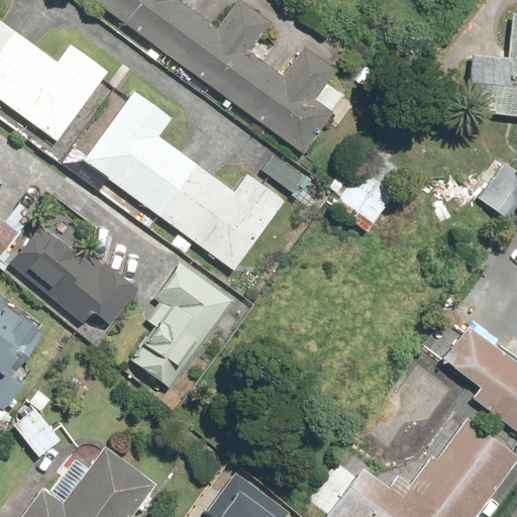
[(322,85),(337,64),(305,41),(283,74),(245,47),(268,15),(246,0),(232,0),(215,24),(180,0),(84,0),(301,151),(329,112),(339,97),(322,85)]
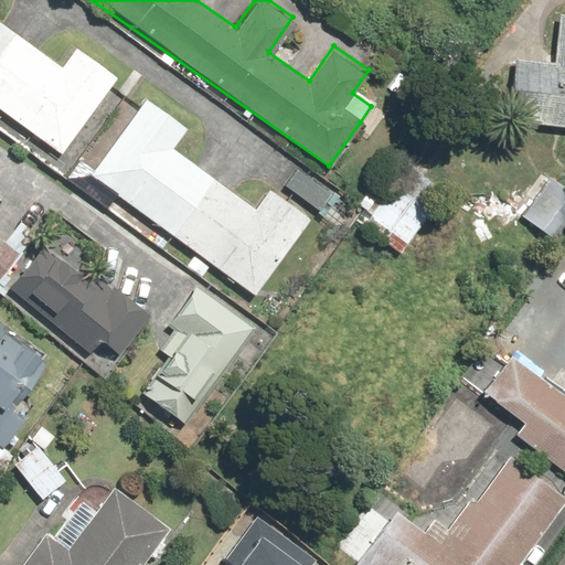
[(564,13),(556,13),(551,62),(513,57),(507,124),(564,129),(564,13)]
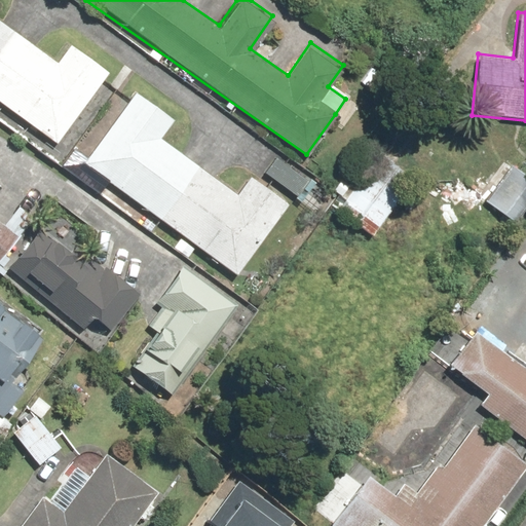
[(52,68),(0,27),(0,106),(54,148),(111,74),(71,43),(52,68)]
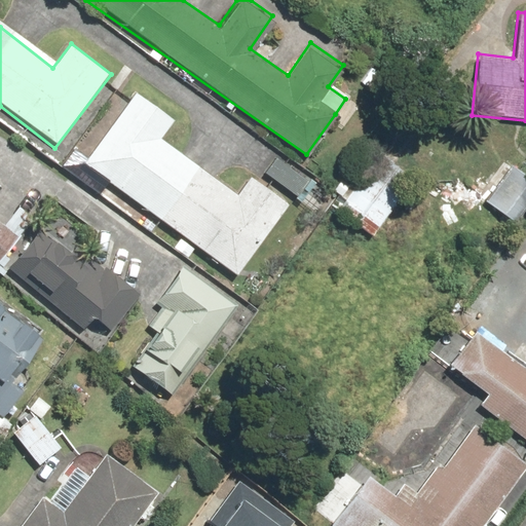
[(238,193),(161,136),(173,120),(136,92),(83,163),(237,277),(290,207),(250,178),(238,193)]
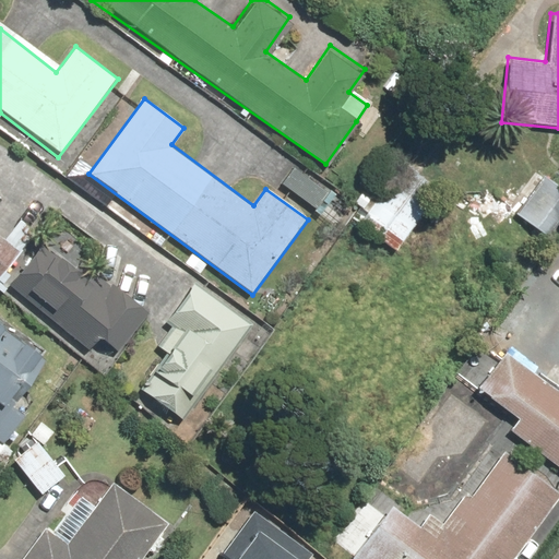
[(406,163),(356,223),(392,252),(442,192),(406,163)]
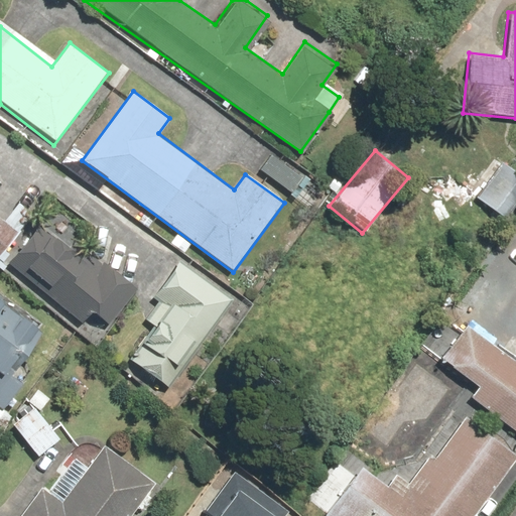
[(515,171),(501,159),(472,195),(500,218),(515,199),(515,171)]
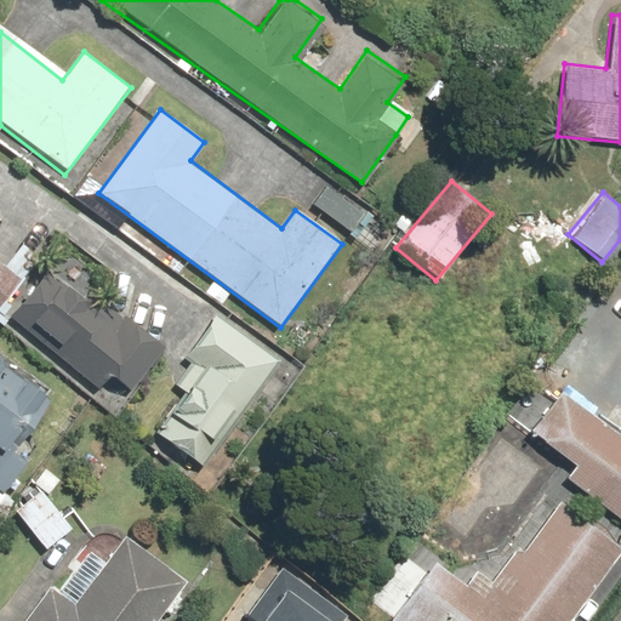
[(0,265),(0,308),(22,284),(0,265)]
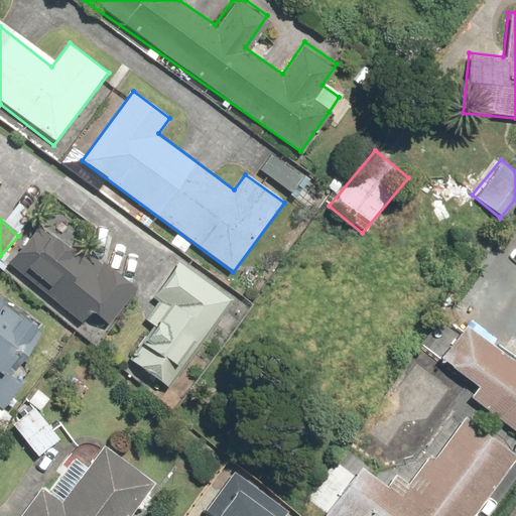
[(85,258),(45,224),(9,265),(91,336),(132,288),(90,251),(85,258)]
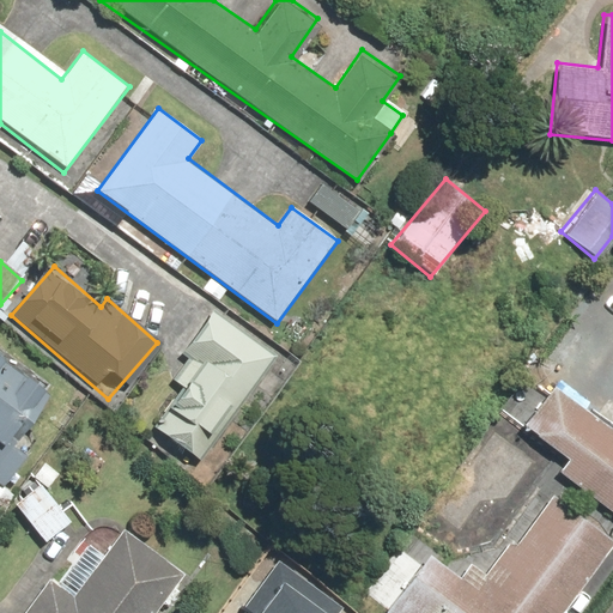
[(274,354),(210,311),(184,347),(199,357),(150,430),(200,465),(274,354)]
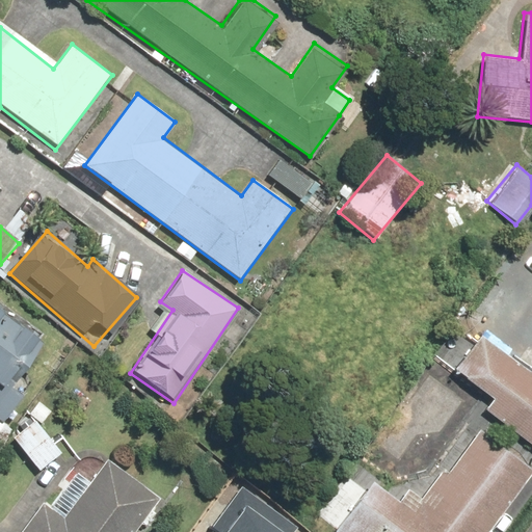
[(0,417),(2,419),(23,393),(6,379),(20,363),(27,369),(49,341),(0,301),(0,417)]
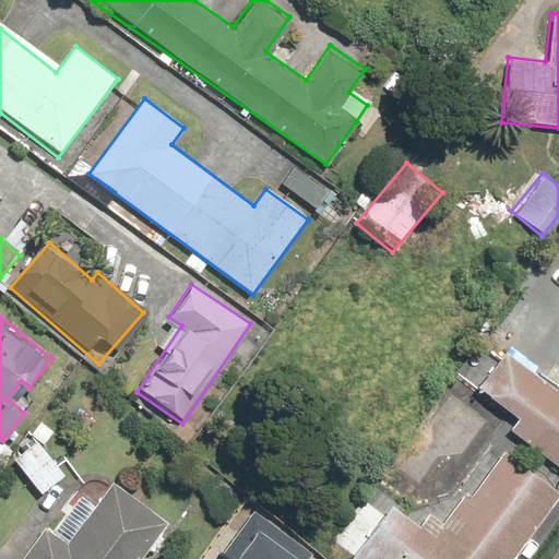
[(510,435),(558,471),(558,393),(500,349),(471,389),(518,424),(510,435)]
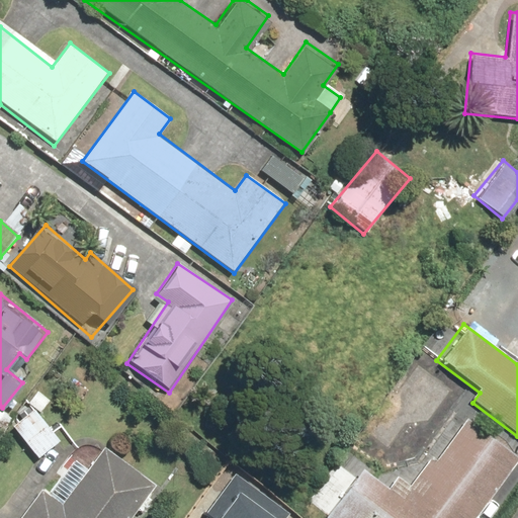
[(33,410),(10,428),(35,461),(59,443),(33,410)]
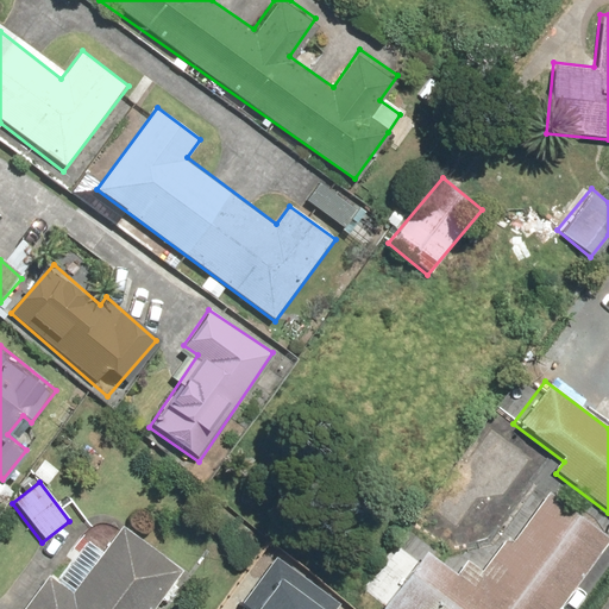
[(563,608),(608,548),(608,537),(542,487),(469,585),(412,541),(365,603),(372,608),(563,608)]
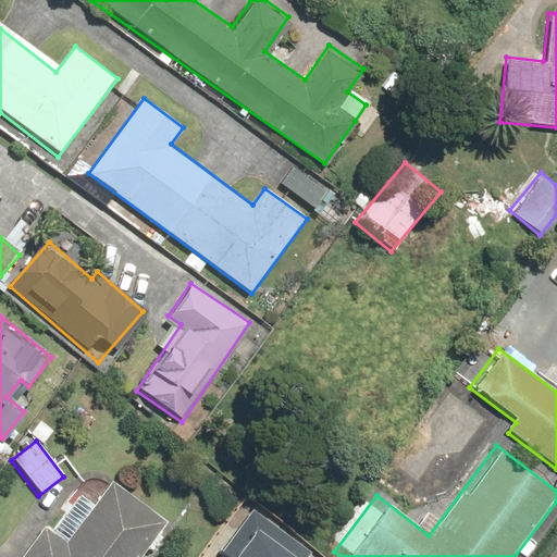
[(48,521),(21,556),(136,556),(163,522),(109,482),(69,536),(48,521)]
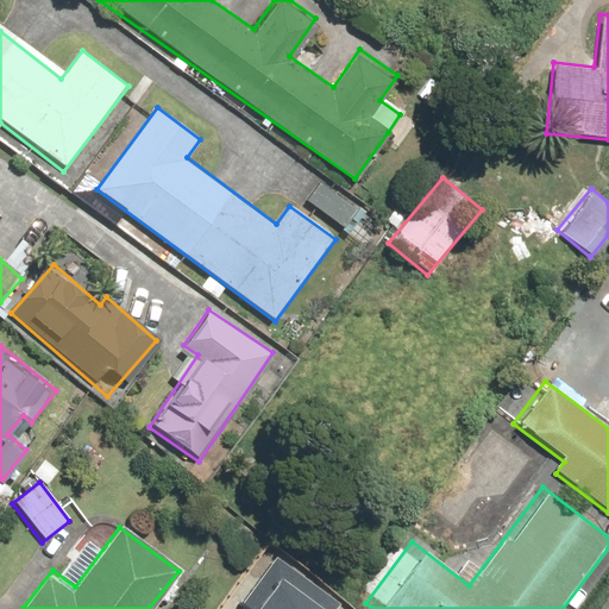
[(280,558),(245,606),(250,608),(338,608),(343,603),(280,558)]
